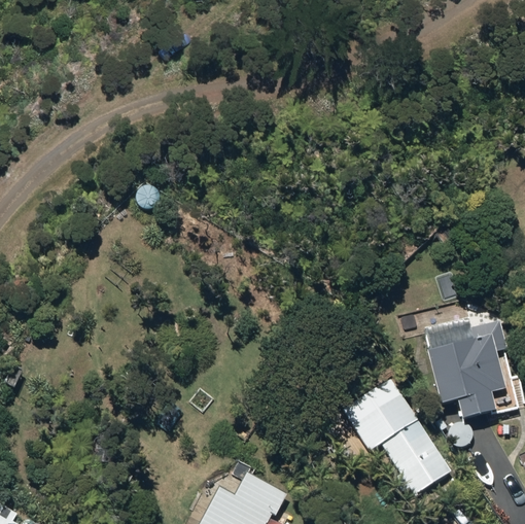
[(426,350),(439,405),(457,400),(461,420),(496,413),(492,392),(505,389),(497,351),(508,349),(501,321),(471,327),(474,340),(426,350)]
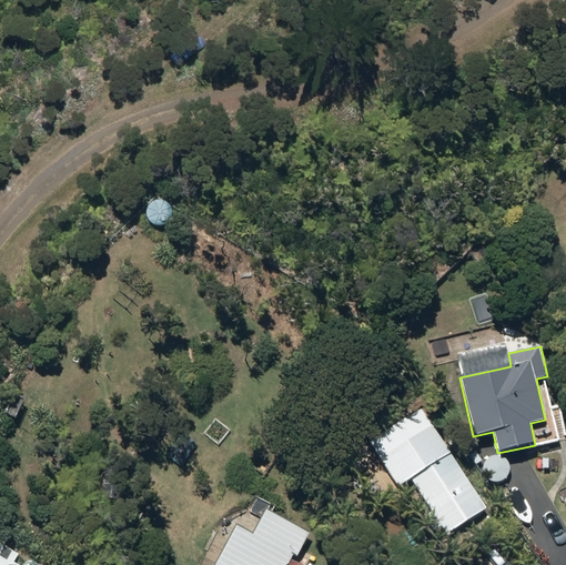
[(440,369),(432,355),(424,359),(431,373),(440,369)]
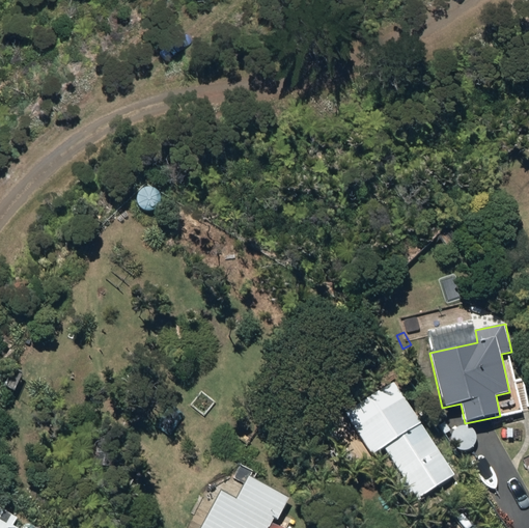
[(384,446),(418,498),(455,474),(404,394),(355,426),(372,454),(384,446)]
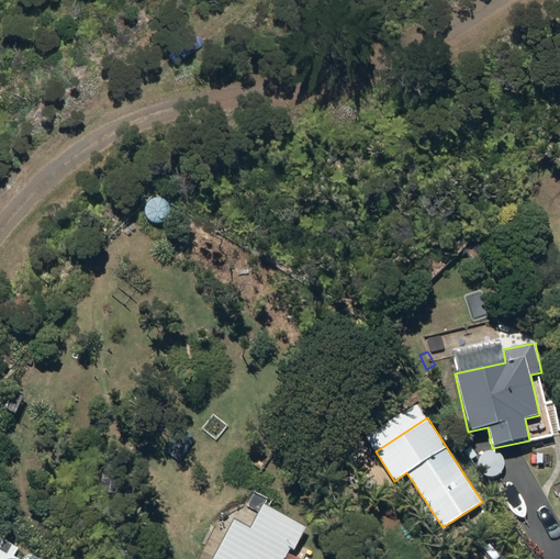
[(233,521),(211,558),(299,558),(288,552),(291,548),(294,550),(305,528),(264,504),(249,529),(233,521)]
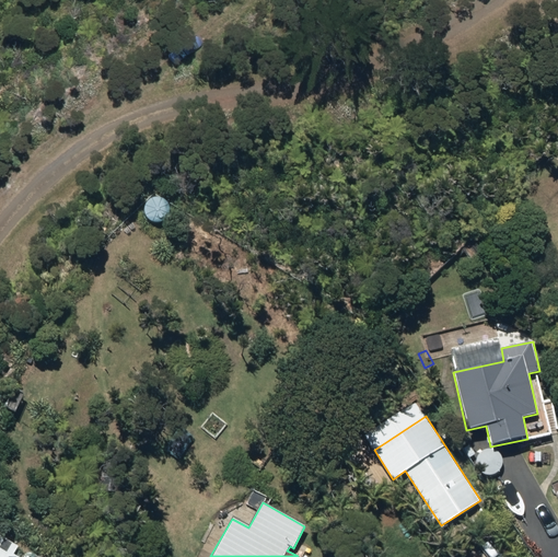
[(0,556),(20,556),(14,554),(20,545),(0,533),(0,556)]
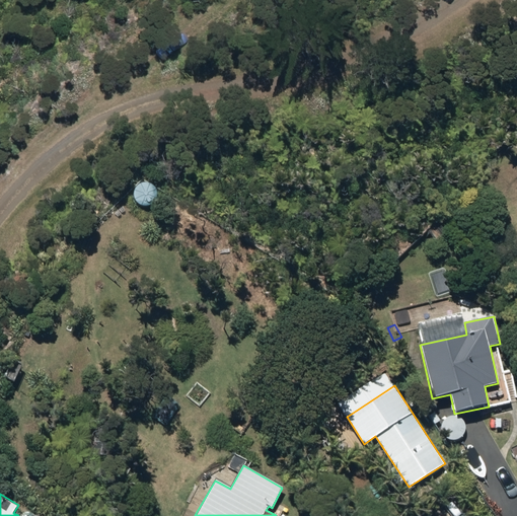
All buildings are outlined.
